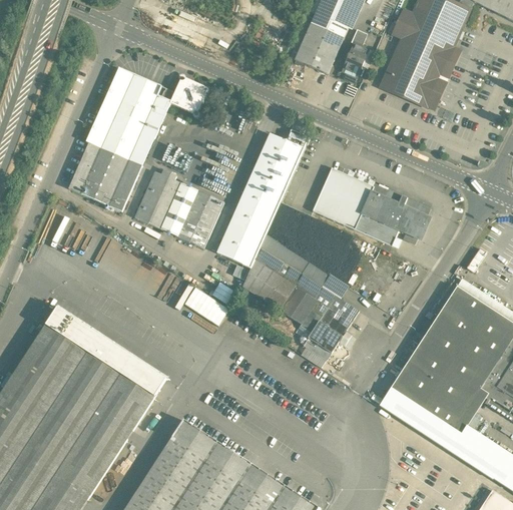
[(314,0),(310,10),(316,13),(322,0),(314,0)]
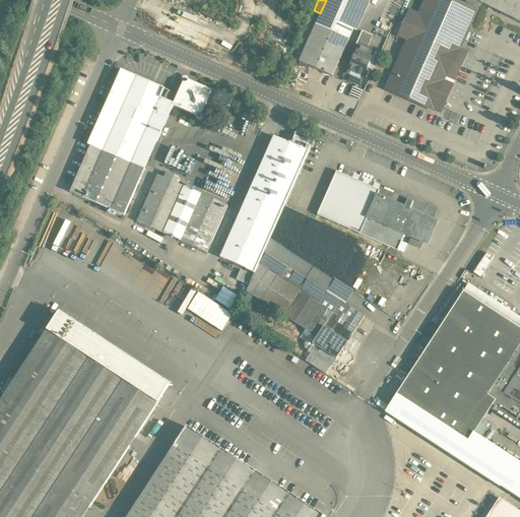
[(326,0),(320,13),(316,22),(348,37),(365,0),(326,0)]
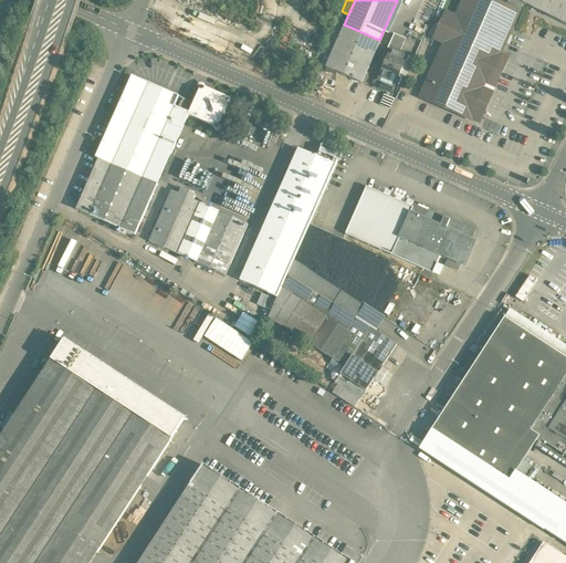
[(461,0),(458,8),(509,30),(519,10),(519,9),(505,3),(500,0),(461,0)]
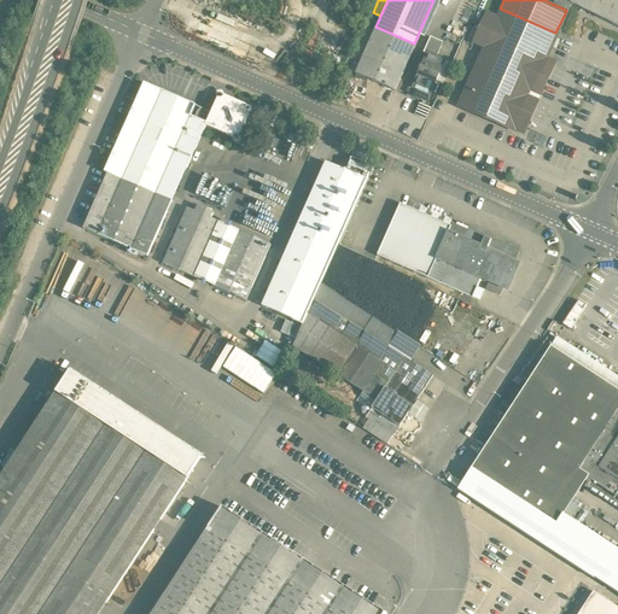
[(570,0),(553,0),(552,4),(566,10),(570,0)]
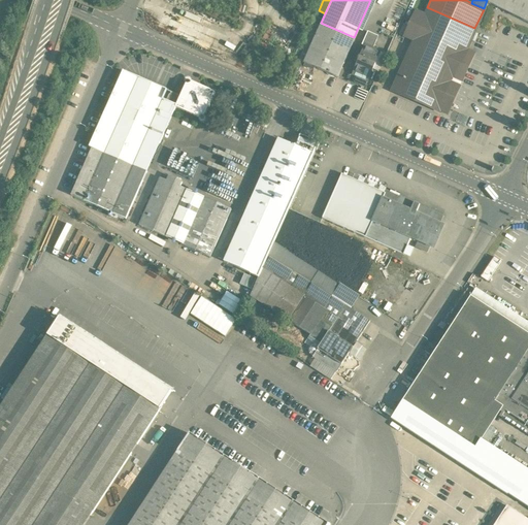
[(487,0),(527,20),(527,0),(487,0)]
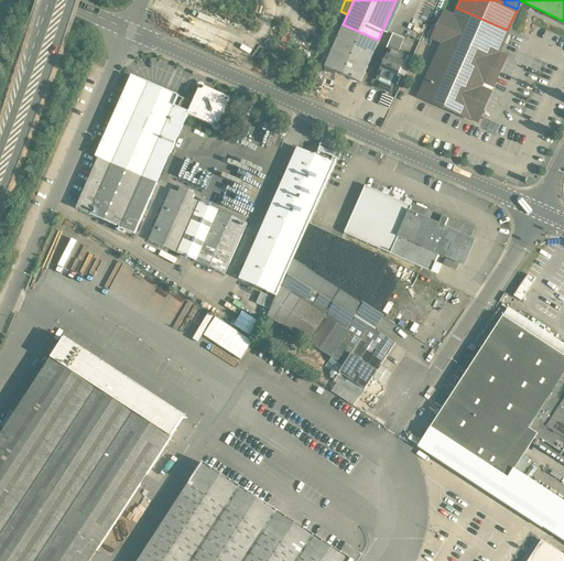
[(454,14),(443,10),(432,35),(442,41),(419,95),(468,117),(469,117),(477,120),(481,110),(507,55),(498,51),(507,30),(456,8),(454,14)]
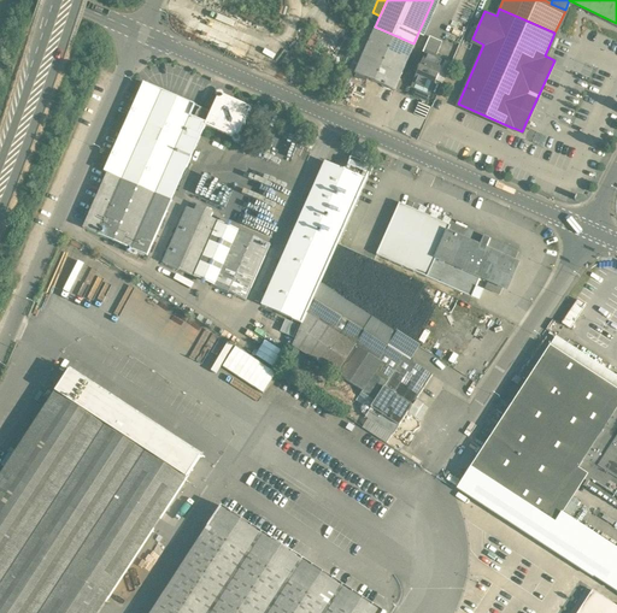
[(372,12),(348,68),(354,71),(375,25),(375,27),(380,16),(372,12)]
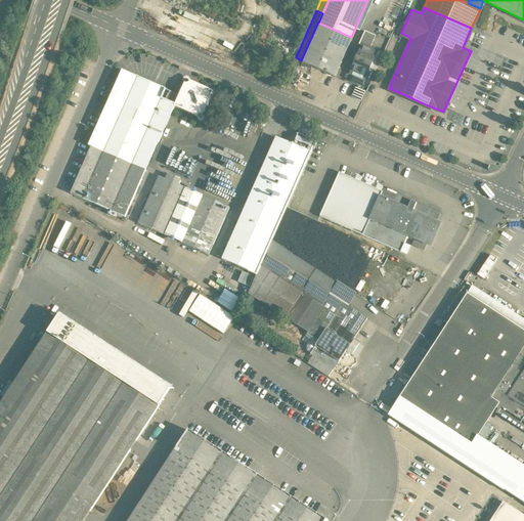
[(318,23),(318,22),(301,60),(335,75),(351,37),(318,23)]
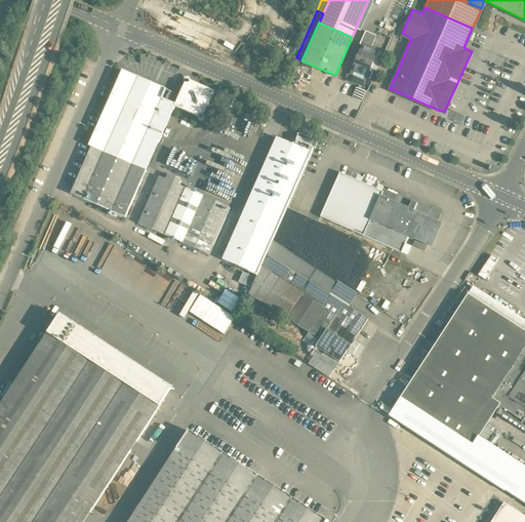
[(375,34),(365,29),(359,42),(362,44),(363,42),(370,46),(375,34)]
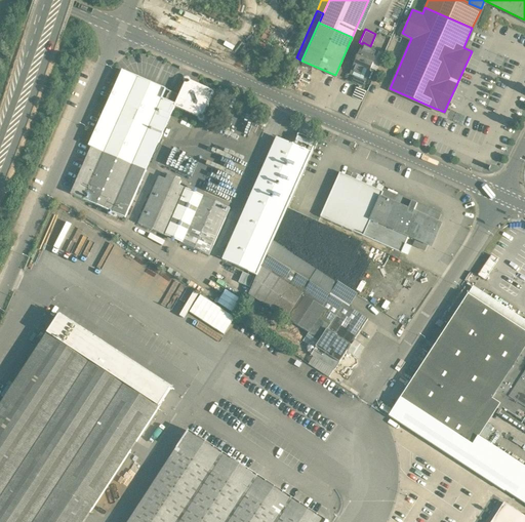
[(370,46),(363,42),(362,44),(350,73),(365,79),(370,67),(378,49),(370,46)]
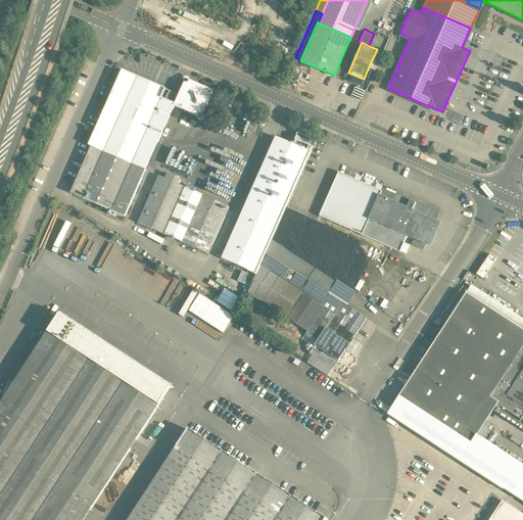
[(383,52),(377,49),(369,66),(375,69),(383,52)]
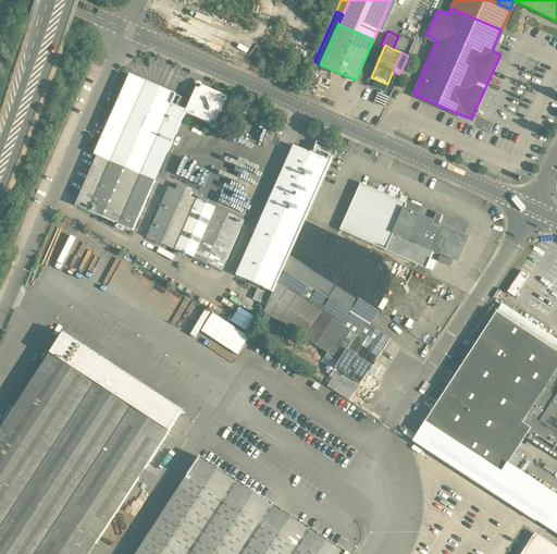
[(130,73),(94,152),(97,154),(74,204),(133,229),(155,179),(139,172),(139,173),(109,160),(145,81),(130,73)]
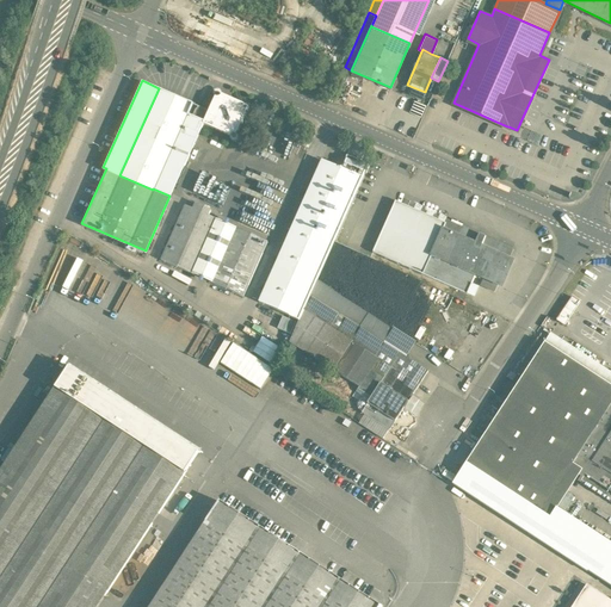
[(192,101),(159,87),(159,88),(119,175),(153,190),(153,189),(170,196),(203,122),(204,119),(187,112),(192,101)]
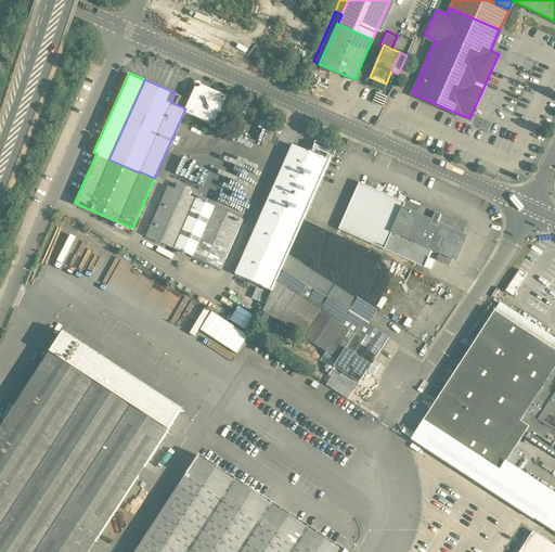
[(226,94),(199,84),(199,81),(194,84),(195,85),(190,99),(175,92),(170,102),(185,108),(184,111),(209,122),(209,124),(215,122),(214,120),(226,94)]
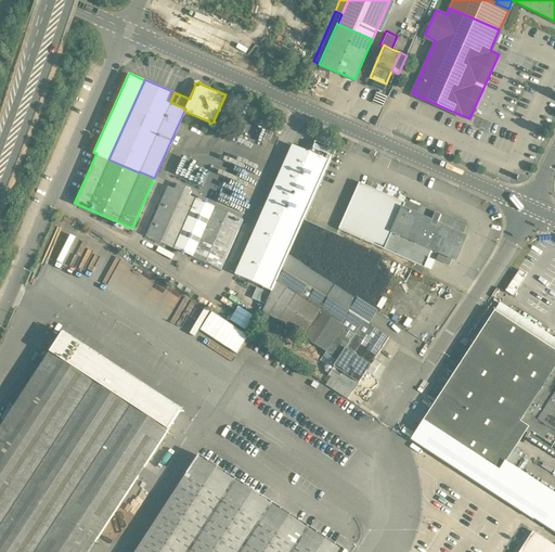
[(333,132),(320,127),(315,139),(327,144),(333,132)]
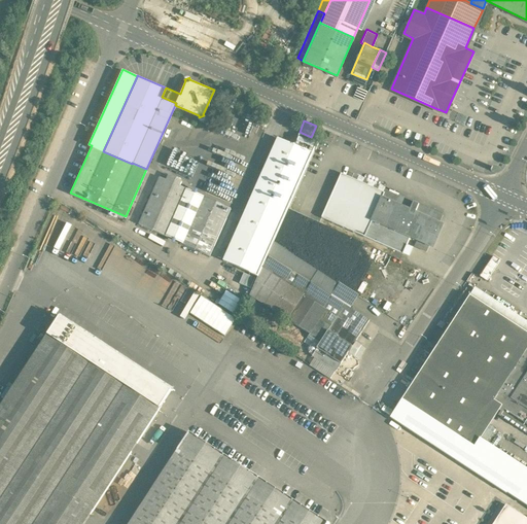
[(300,132),(299,132),(293,143),(304,148),(304,147),(312,151),(317,140),(311,137),(300,132)]
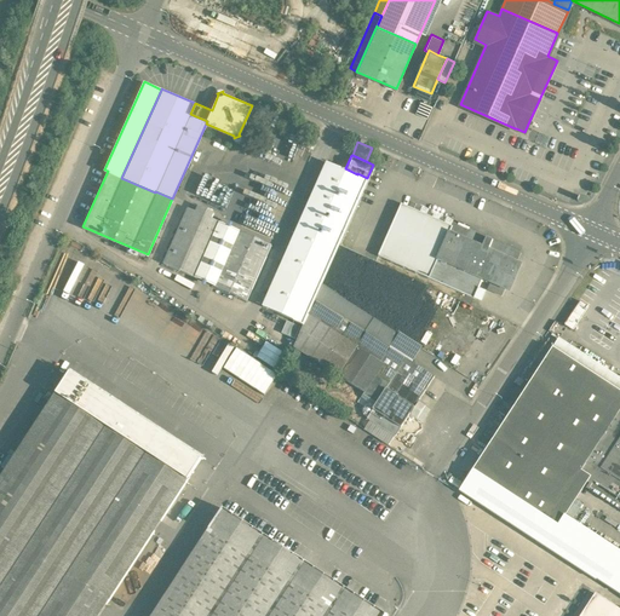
[(326,160),(262,304),(293,318),(303,323),(321,282),(367,178),(357,173),(357,174),(345,168),(326,160)]
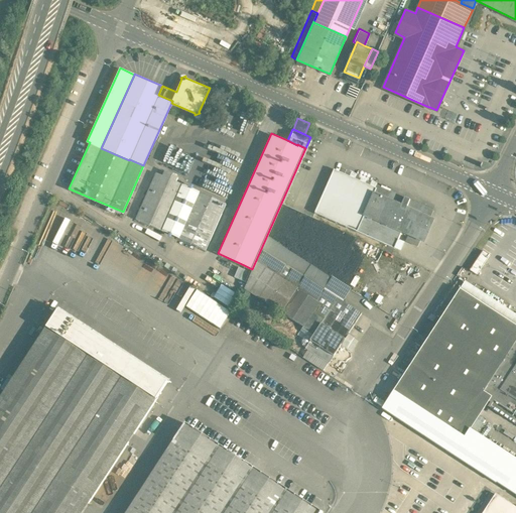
[(376,186),(334,168),(314,211),(394,246),(401,231),(363,215),(376,186)]
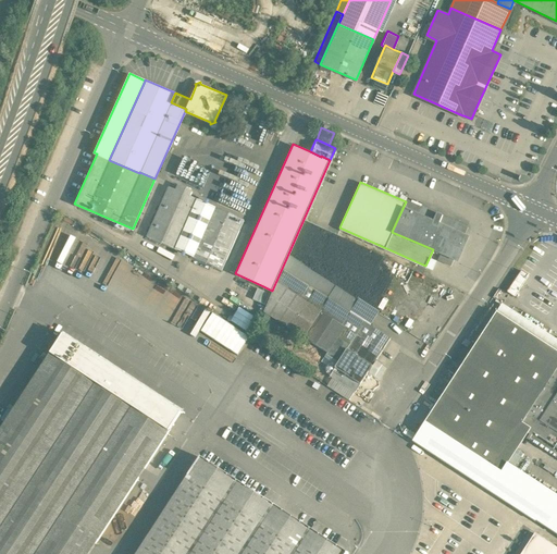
[(178,183),(175,188),(189,194),(192,189),(178,183)]
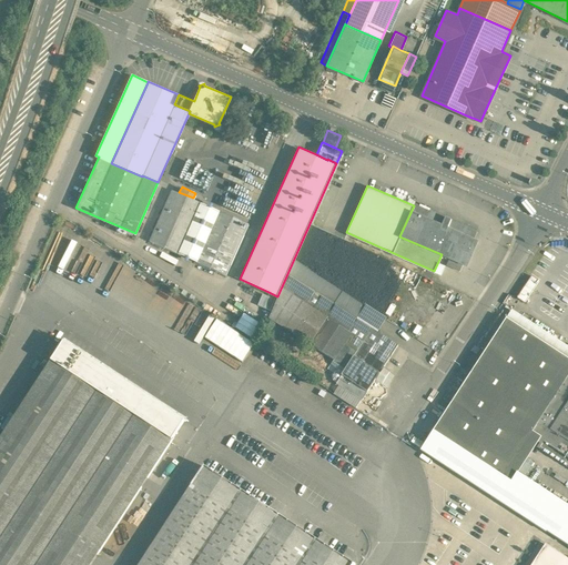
[(179,192),(172,189),(149,240),(180,253),(194,221),(202,204),(202,202),(193,198),(179,192)]
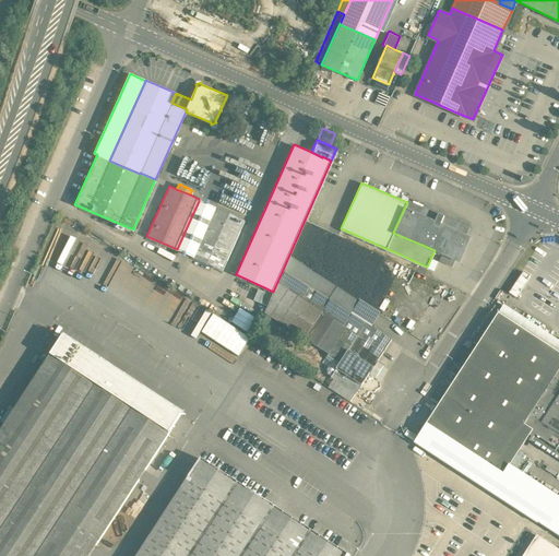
[(214,205),(199,199),(199,201),(202,203),(194,219),(191,217),(177,249),(192,256),(214,205)]
